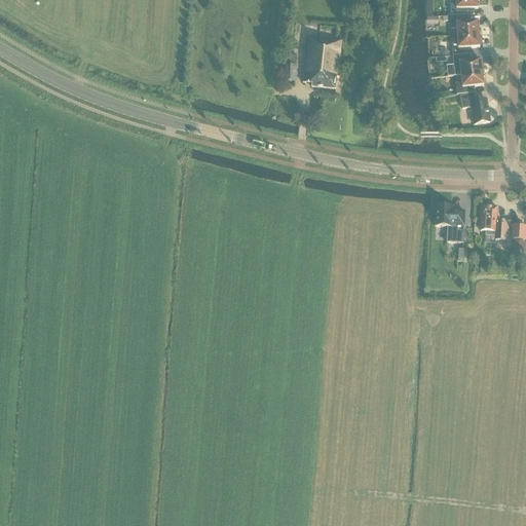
[(478,10),(477,0),(456,0),(456,4),(450,5),(450,16),(465,16),(465,10),(478,10)]
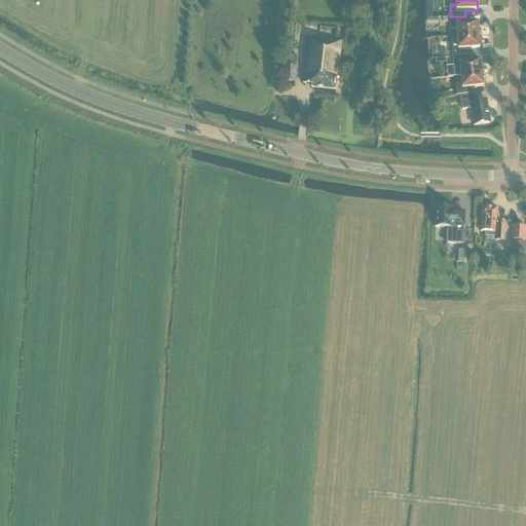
[(457,29),(457,37),(479,35),(478,23),(466,23),(465,17),(450,19),(451,30),(457,29)]
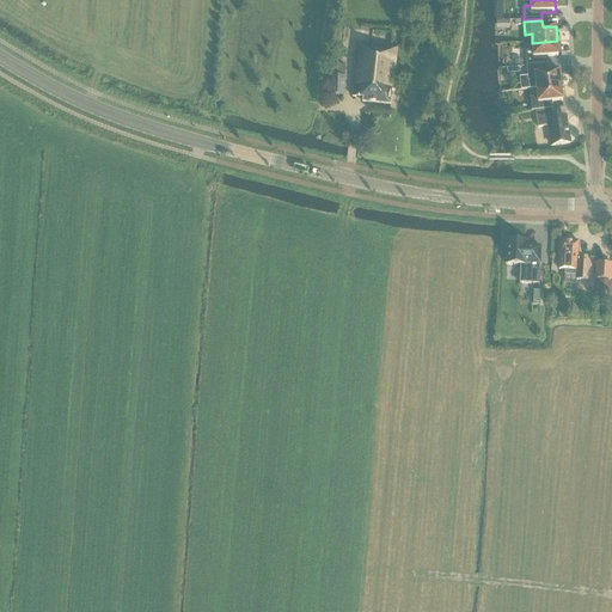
[(508,34),(508,22),(494,23),(495,34),(508,34)]
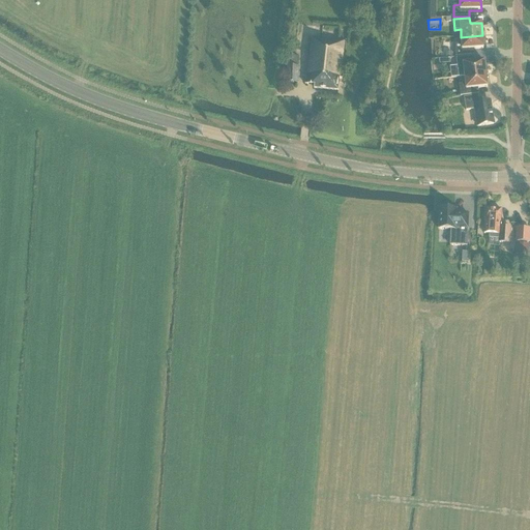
[(482,35),(461,37),(462,49),(455,50),(455,57),(471,55),(471,50),(483,49),(482,35)]
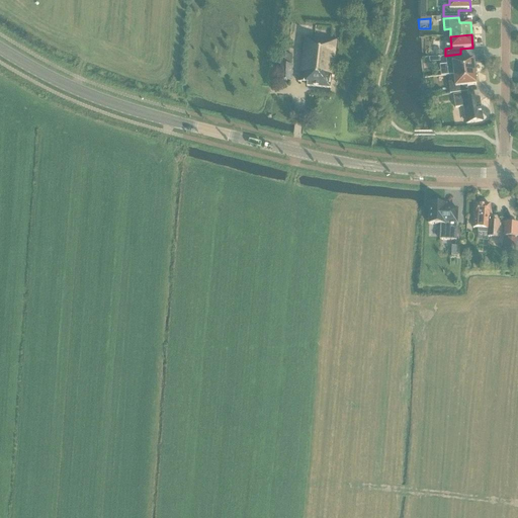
[(334,77),(337,40),(303,36),(298,83),(307,84),(307,86),(330,89),(331,77),(334,77)]
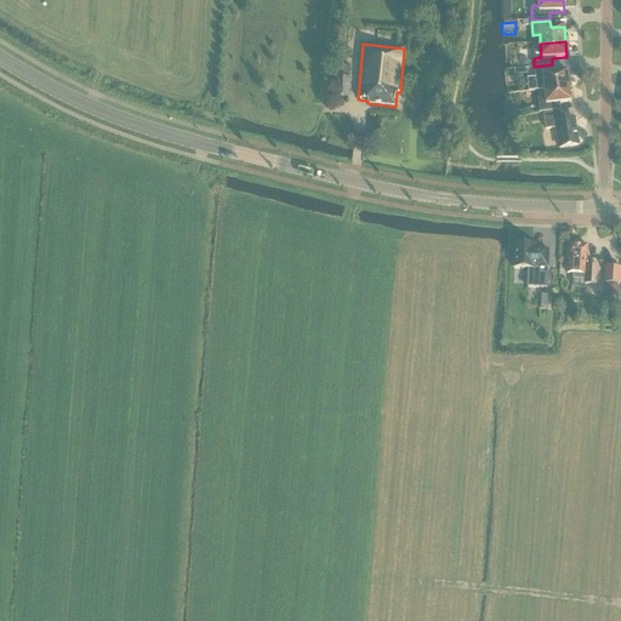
[(351,67),(339,66),(337,78),(335,97),(351,98),(352,78),(351,78),(351,67)]
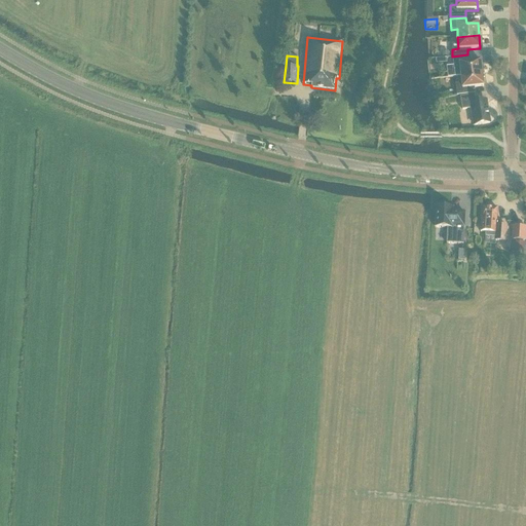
[(453,66),(447,67),(448,77),(461,76),(482,74),(481,61),(468,62),(468,57),(453,58),(453,66)]
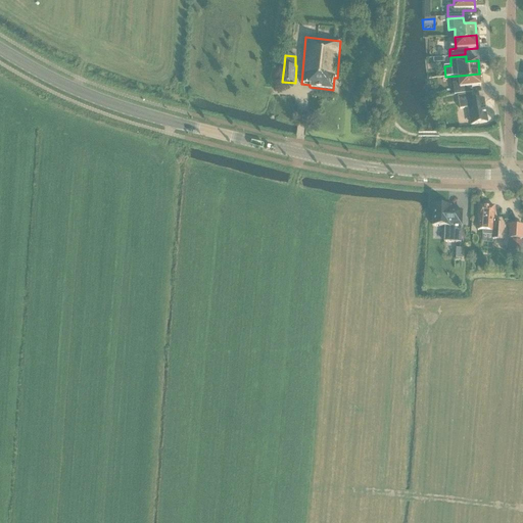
[(459,83),(454,84),(455,95),(470,93),(469,88),(481,86),(479,74),(459,76),(459,83)]
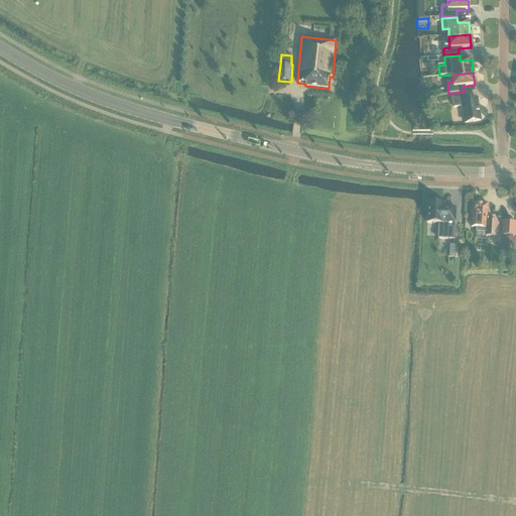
[(465,93),(452,95),(454,108),(463,107),(466,124),(480,121),(477,99),(467,101),(465,93)]
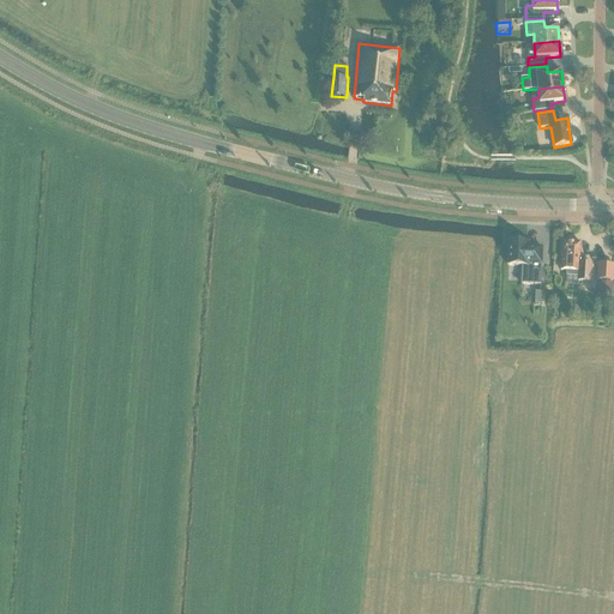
[(530,241),(509,241),(507,266),(522,266),(522,284),(541,286),(542,266),(543,266),(543,246),(530,246),(530,241)]
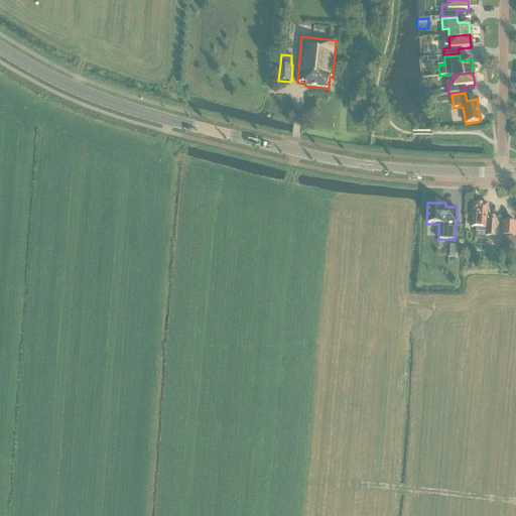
[(488,205),(473,204),(472,216),(478,216),(477,232),(487,233),(486,236),(496,237),(497,222),(490,222),(491,217),(487,217),(488,205)]
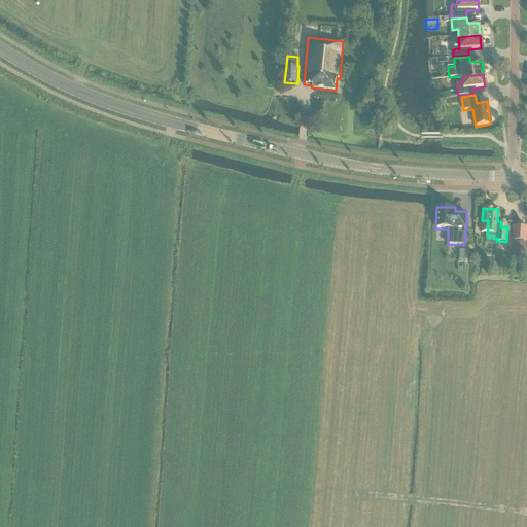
[(526,230),(526,227),(515,227),(514,240),(526,241),(526,230)]
